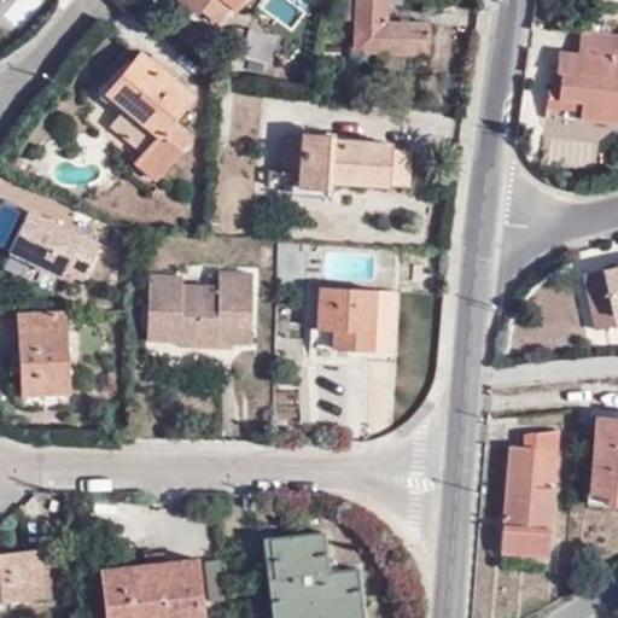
[(197,15),(176,0),(175,0),(172,5),(215,39),(235,12),(229,7),(217,23),(199,10),(197,15)]
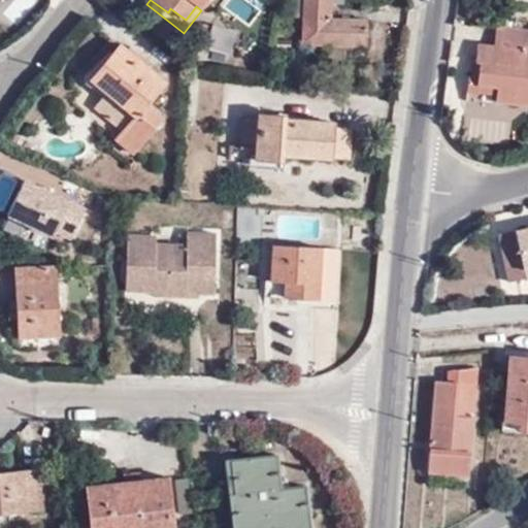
[(151,0),(168,12),(170,8),(186,20),(196,6),(201,10),(209,0),(151,0)]
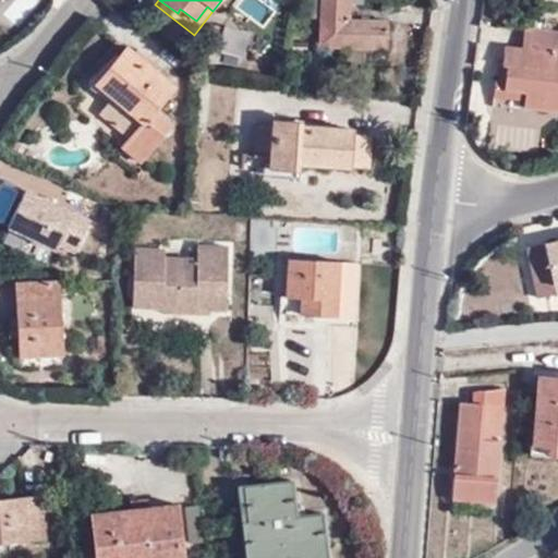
[(320,20),(322,0),(312,0),(312,20),(320,20)]
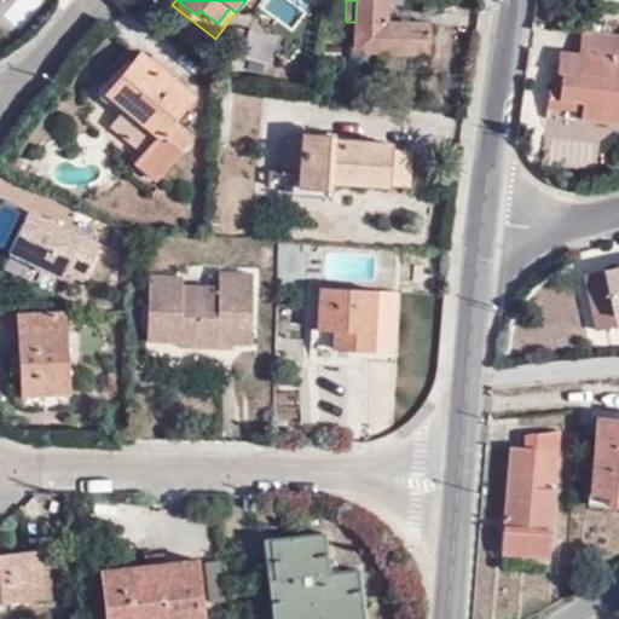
[(357,0),(356,22),(356,52),(381,53),(428,56),(429,22),(387,21),(387,0),(357,0)]
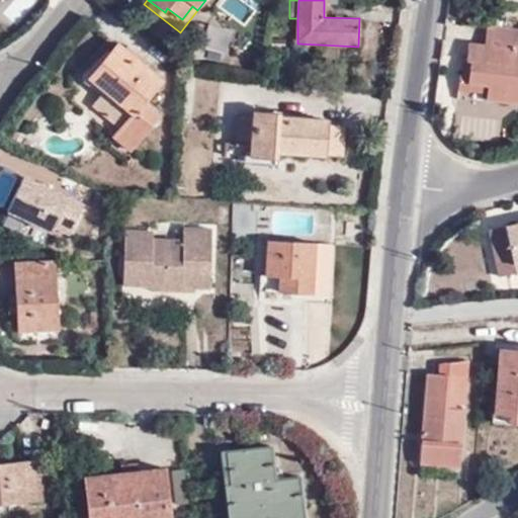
[(495,24),(490,23),(486,47),(492,48),(495,24)]
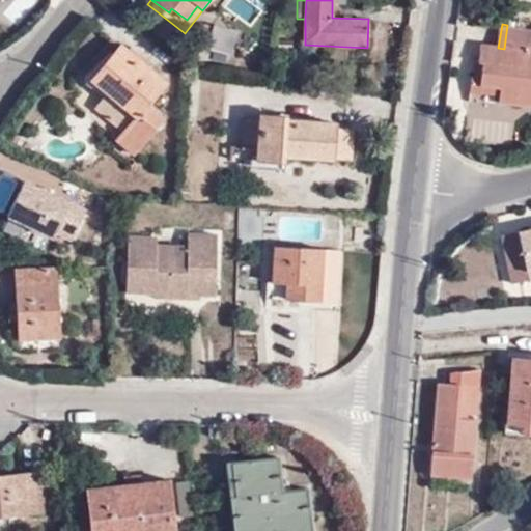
[(238,30),(220,25),(215,48),(232,51),(238,30)]
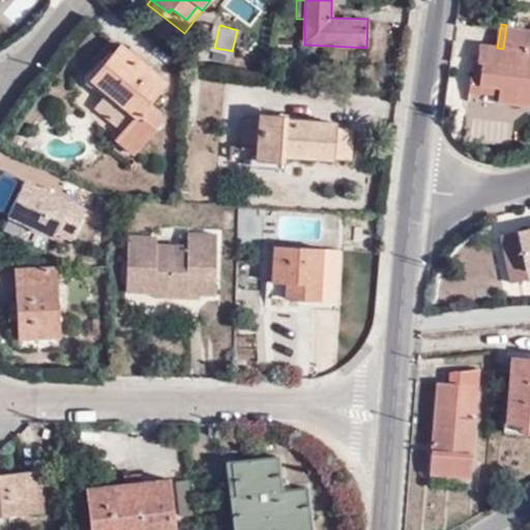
[(503,49),(497,48),(481,46),(479,62),(482,63),(481,74),(474,74),(473,78),(480,79),(479,86),(500,88),(500,95),(499,102),(529,106),(529,29),(506,25),(503,49)]
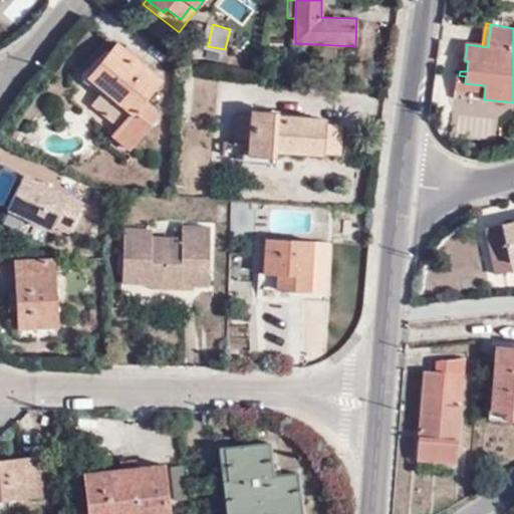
[(117,59),(125,50),(119,44),(111,53),(117,59)]
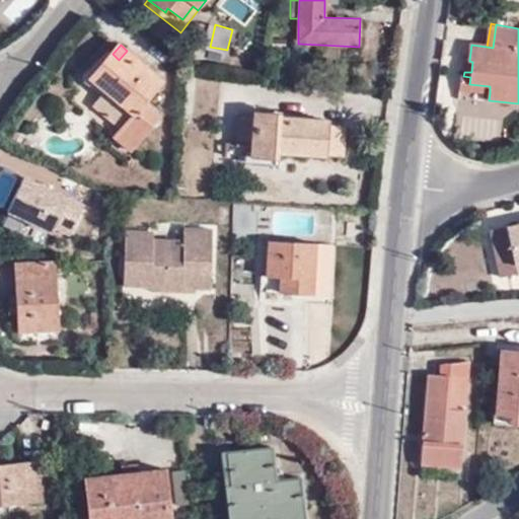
[(359,59),(359,47),(319,45),(318,58),(359,59)]
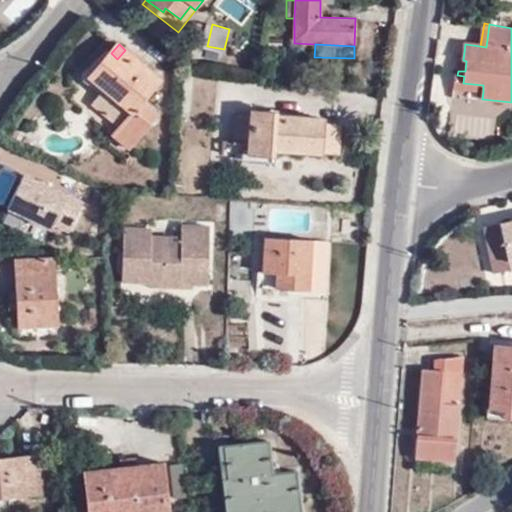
[(107,87),(103,92),(92,103),(120,128),(114,135),(130,150),(159,115),(144,102),(161,82),(125,50),(117,59),(111,53),(93,73),(107,87)]
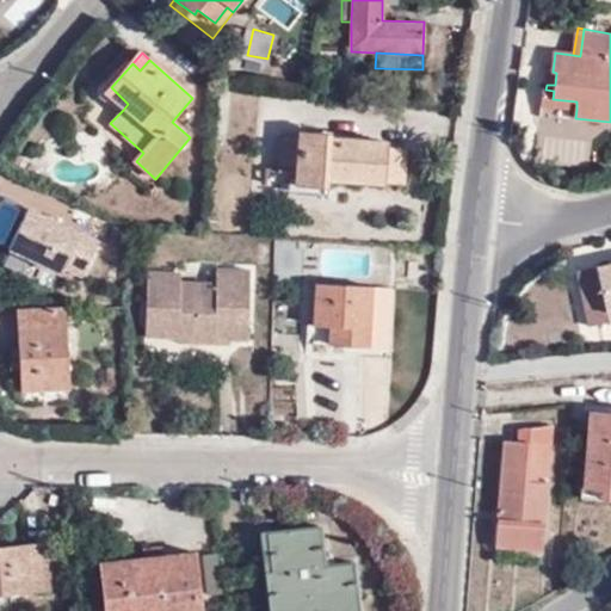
[(556,73),(553,72),(548,72),(545,85),(547,85),(555,85),(556,73)]
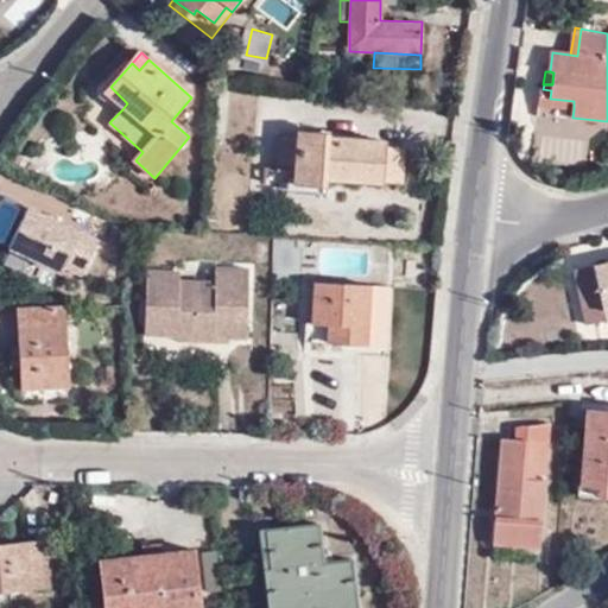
[(106,94),(122,109),(127,103),(111,87),(106,94)]
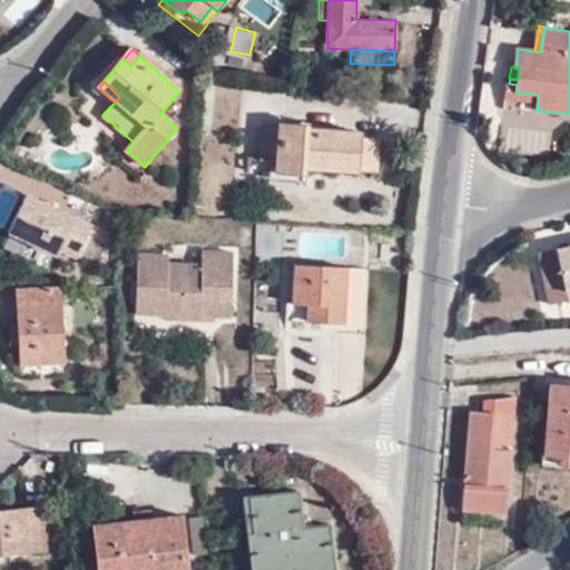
[(517,85),(509,84),(507,84),(505,98),(538,102),(538,95),(516,92),(517,85)]
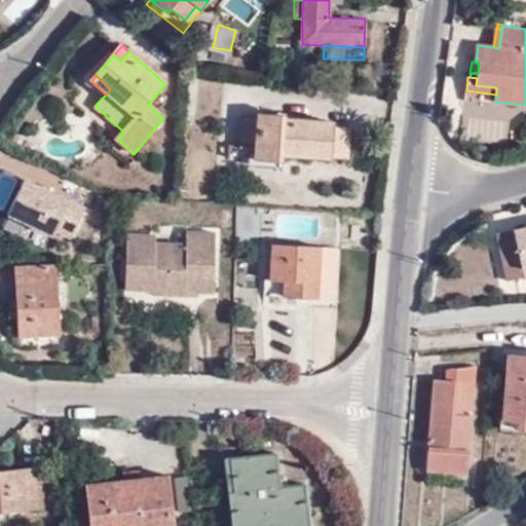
[(283,162),(283,154),(348,160),(350,128),(333,127),(333,123),(288,118),(288,115),(257,113),(257,118),(242,117),(239,147),(255,147),(254,160),(283,162)]
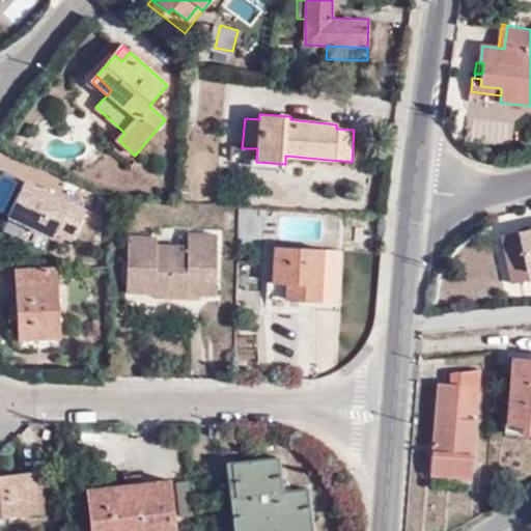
[(530,229),(502,236),(512,282),(529,278),(530,282),(530,281),(530,229)]
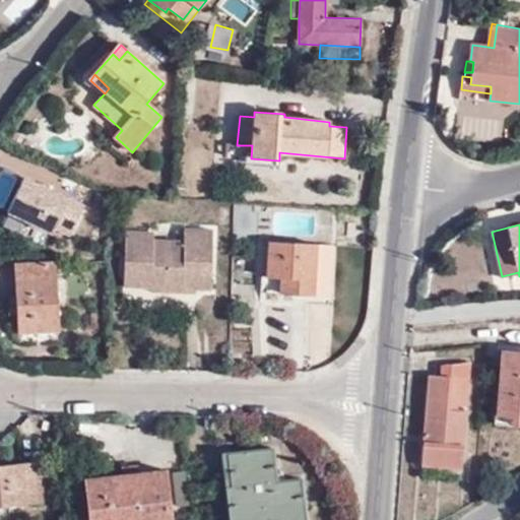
[(151,266),(152,241),(153,235),(125,234),(123,287),(149,288),(149,294),(183,295),(183,289),(194,288),(210,289),(213,232),(184,231),(183,241),(183,251),(165,251),(165,267),(151,266)]
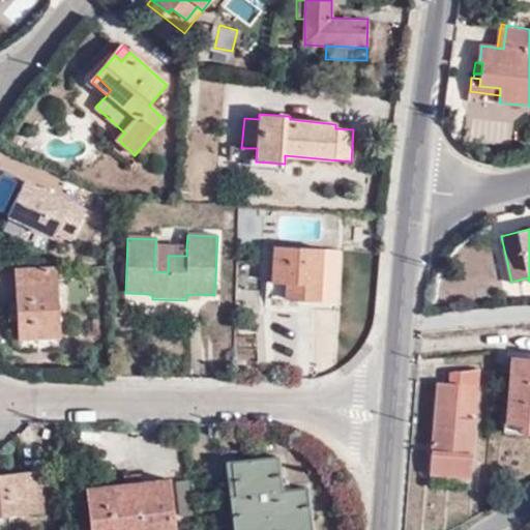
[(270,297),(286,298),(287,284),(299,286),(298,299),(320,300),(321,271),(339,273),(340,249),(321,248),(274,244),(270,297)]
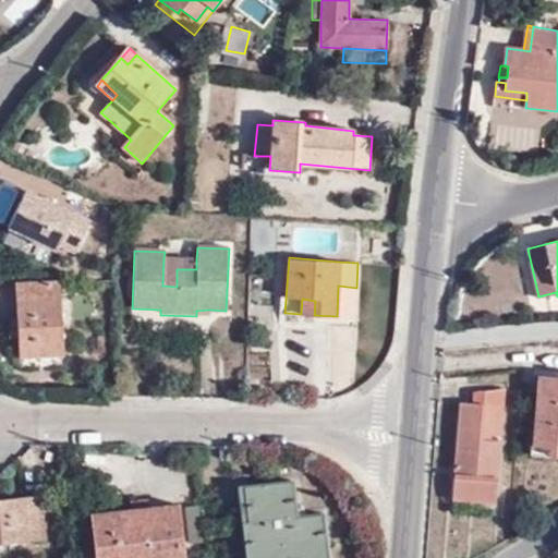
[(196,258),(164,258),(162,286),(177,287),(177,269),(196,269),(196,258)]
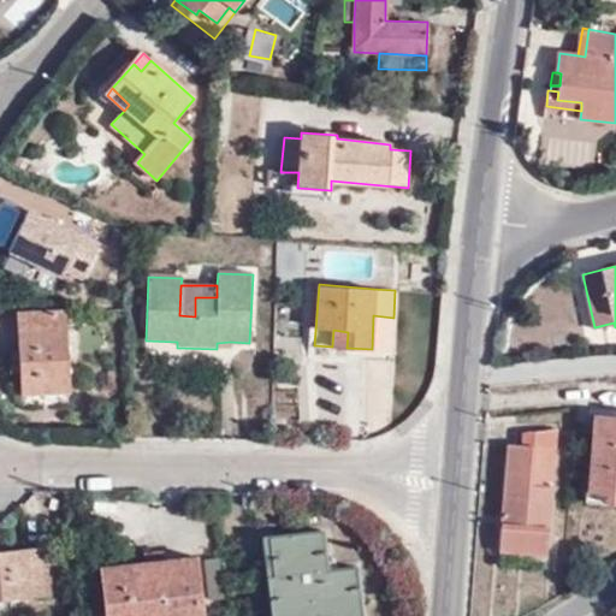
[(21,313),(22,360),(22,372),(23,396),(69,394),(65,311),(21,313)]
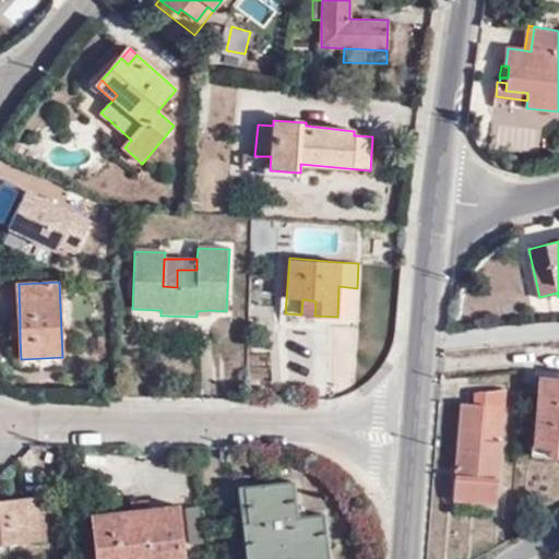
[(355,318),(357,288),(339,286),(337,317),(355,318)]
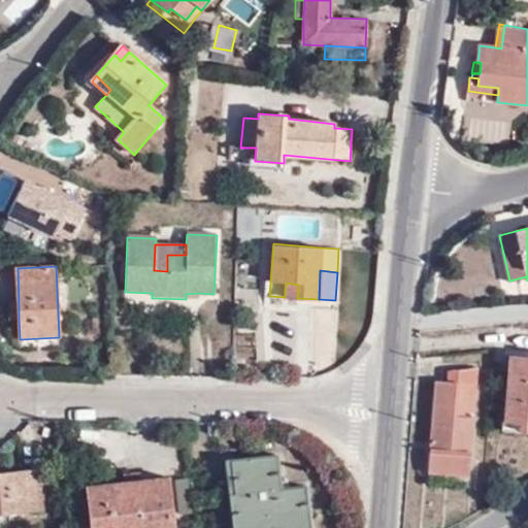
[(286,283),(285,297),(297,298),(298,285),(286,283)]
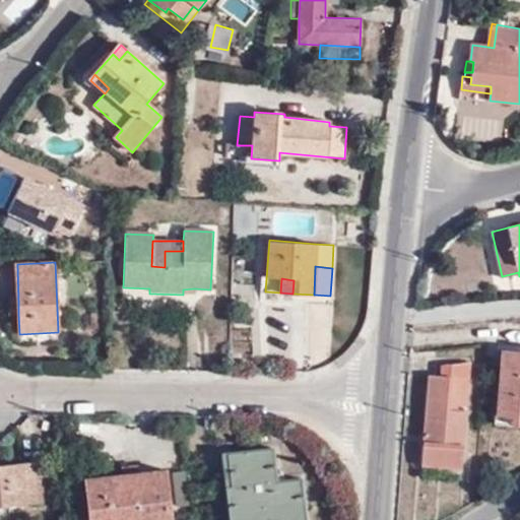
[(18,314),(18,304),(8,303),(9,314),(18,314)]
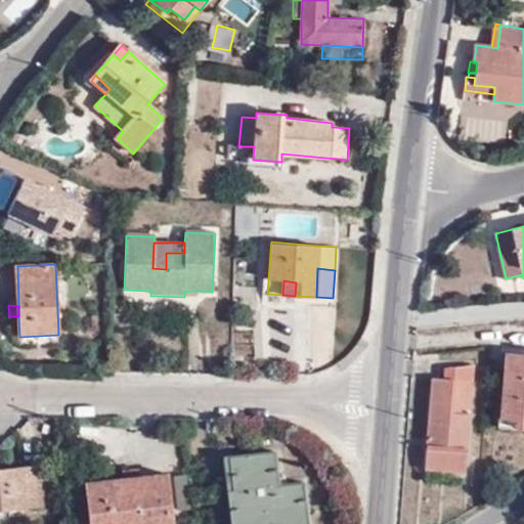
[(515,420),(523,420),(523,353),(505,353),(500,419),(515,420)]
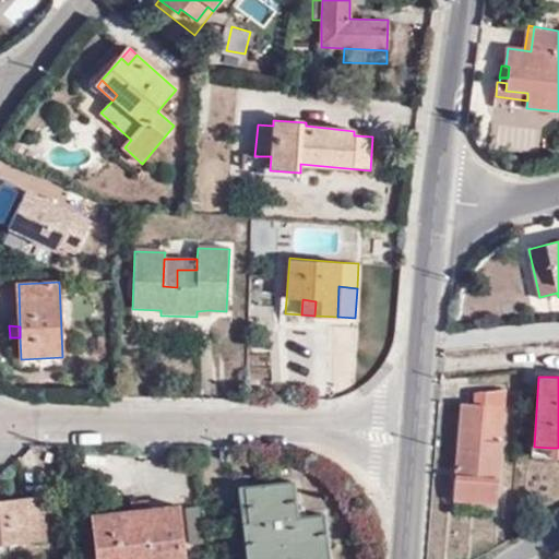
[(496,502),(507,389),(476,392),(475,404),(462,403),(454,498),(496,502)]
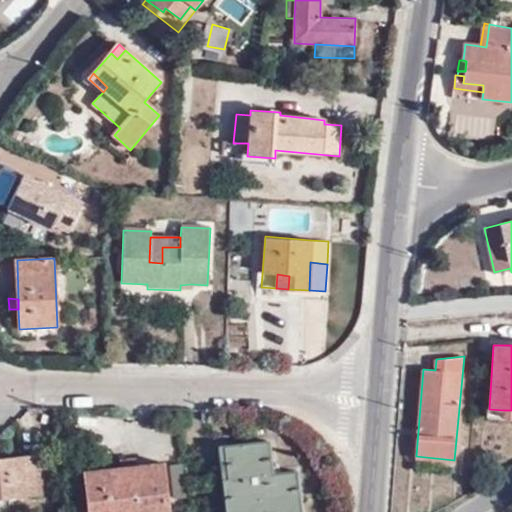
[(223,511),(302,511),(297,470),(281,472),(272,473),(272,465),(270,442),(223,447),(226,477),(221,478),(223,511)]
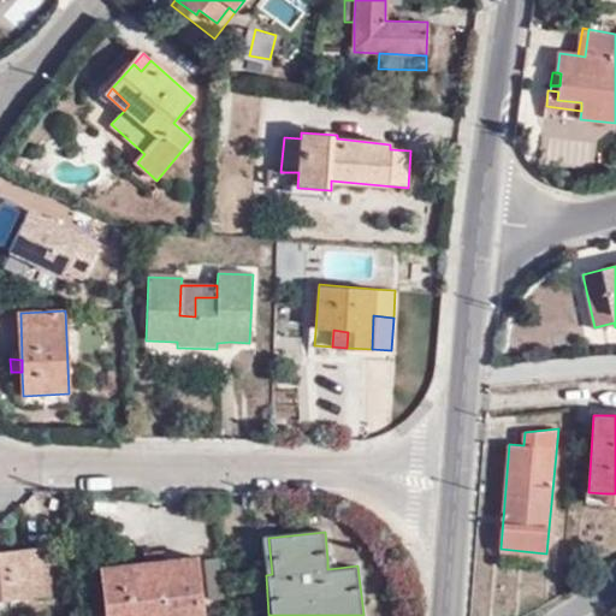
[(262,538),(266,575),(272,574),(268,538),(262,538)]
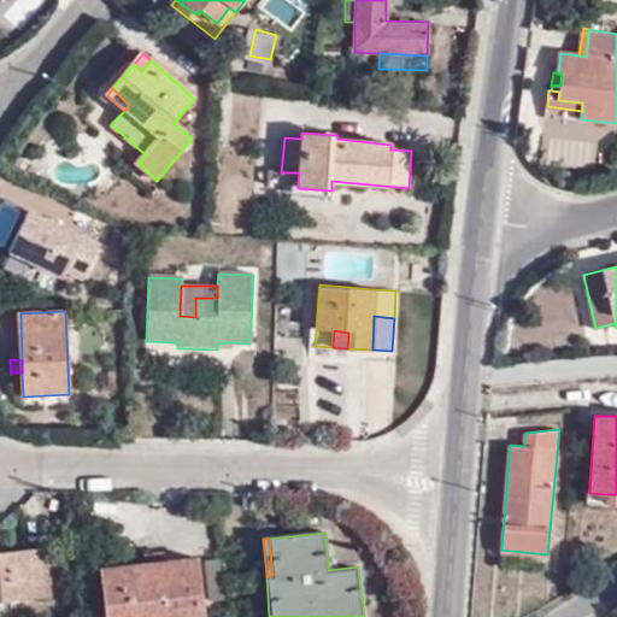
[(0,601),(53,595),(48,550),(0,553),(0,601)]
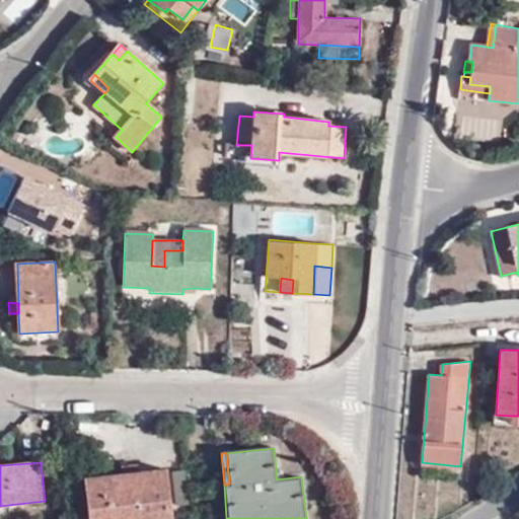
[(85,476),(88,518),(172,518),(167,467),(85,476)]
